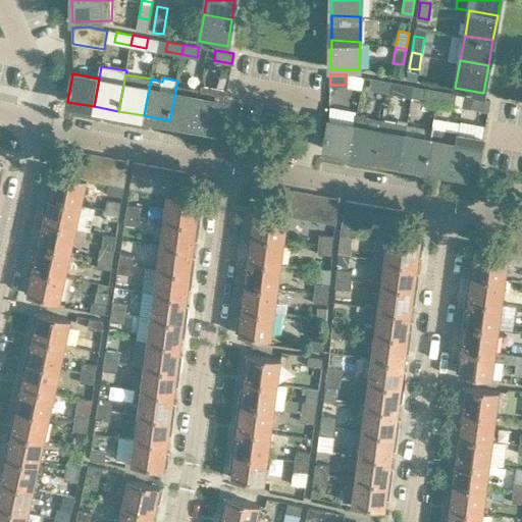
[(371,89),(387,92),(389,82),(373,80),(371,89)]
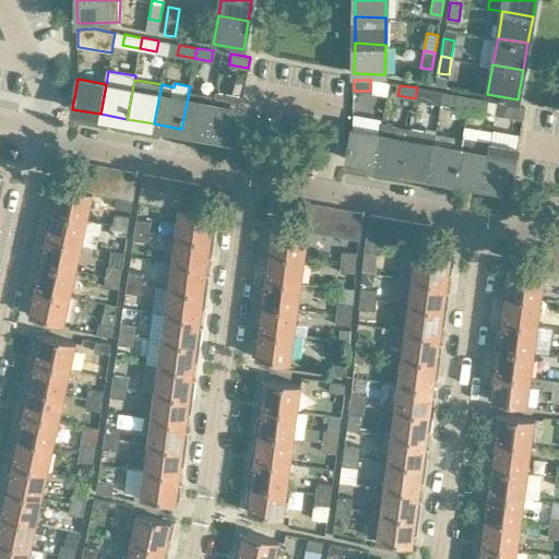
[(443,93),(435,91),(417,87),(415,98),(442,104),(443,93)]
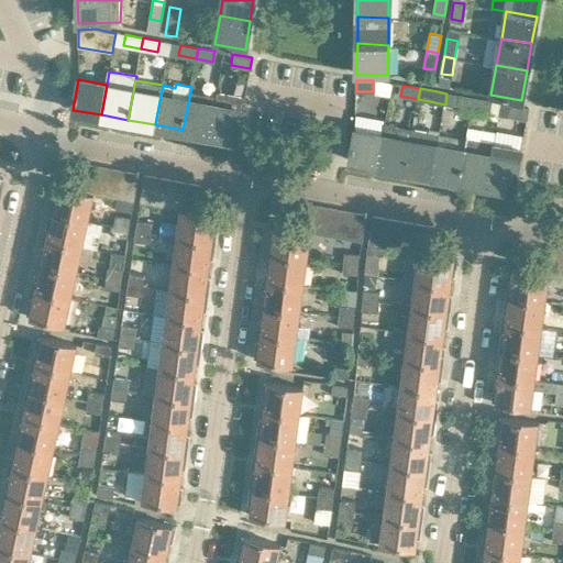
[(190,90),(183,130),(210,134),(217,95),(190,90)]
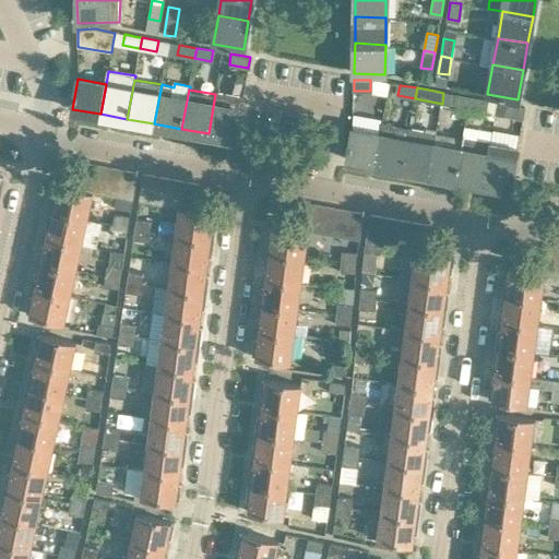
[(244,96),(216,91),(215,94),(209,133),(236,139),(244,96)]
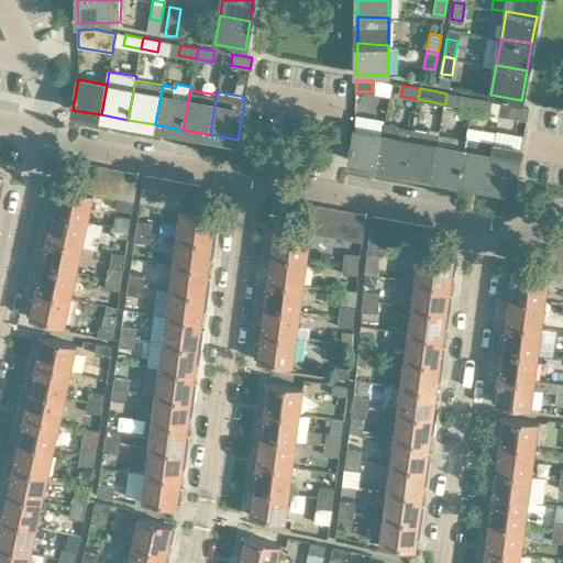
[(454,106),(472,109),(474,98),(456,95),(454,106)]
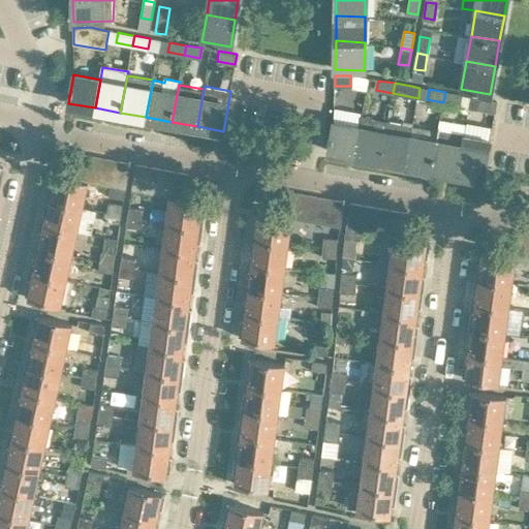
[(460,105),(462,95),(445,92),(443,102),(460,105)]
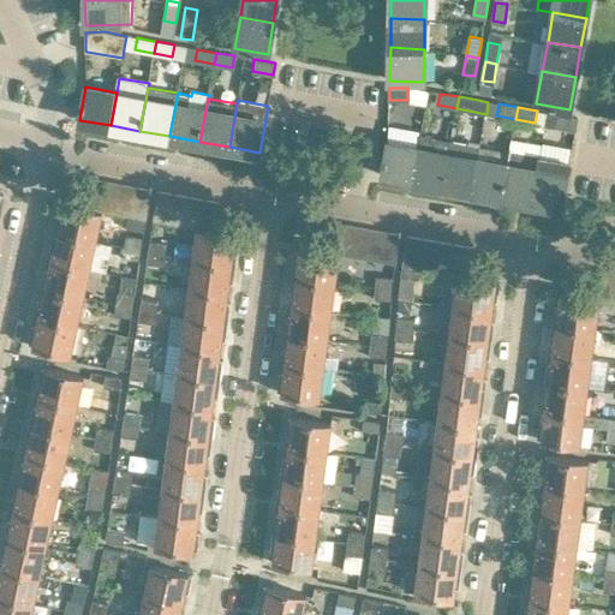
[(535,123),(545,125),(547,113),(537,111),(535,123)]
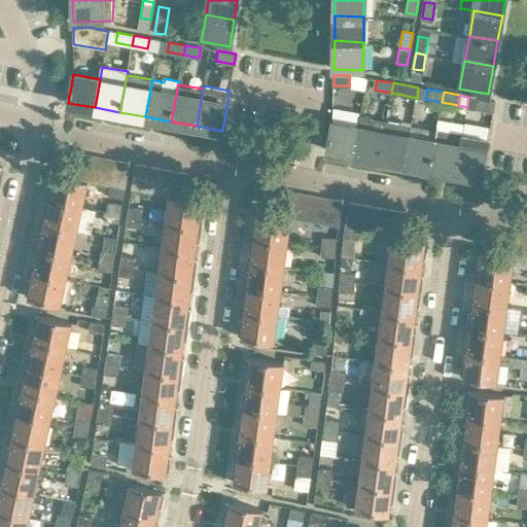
[(475,108),(477,98),(468,97),(467,107),(475,108)]
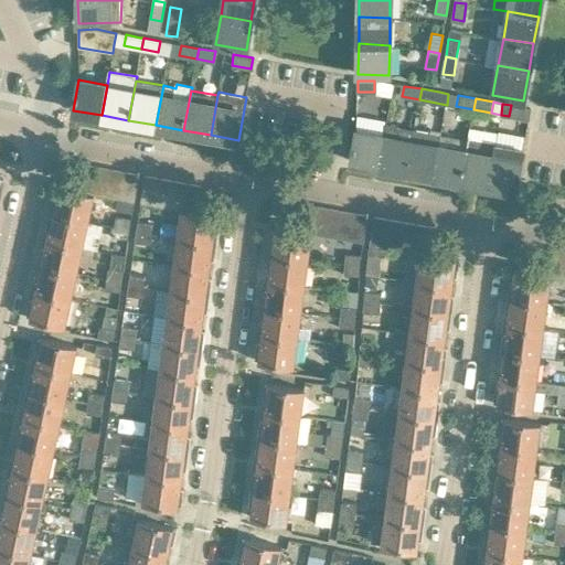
[(509,116),(529,119),(531,108),(511,105),(509,116)]
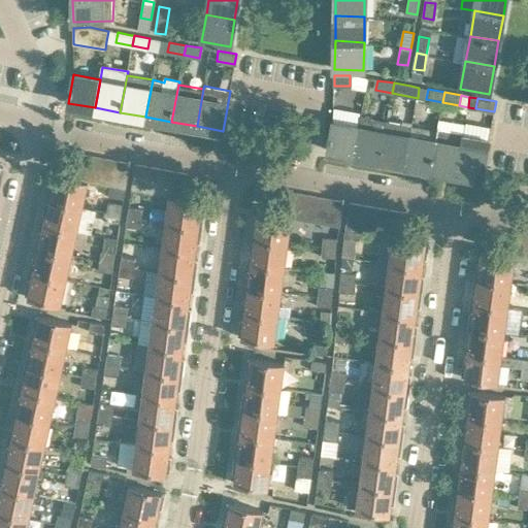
[(329,138),(327,151),(355,155),(360,127),(359,126),(361,112),(333,107),(332,122),(329,138)]
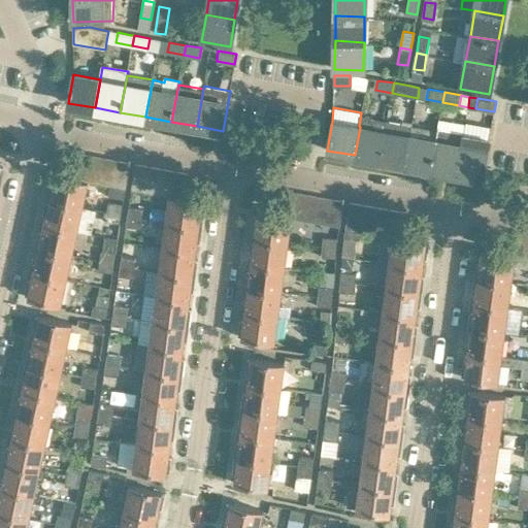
[(360,127),(355,155),(381,160),(386,131),(372,129),(374,119),(361,117),(360,127)]
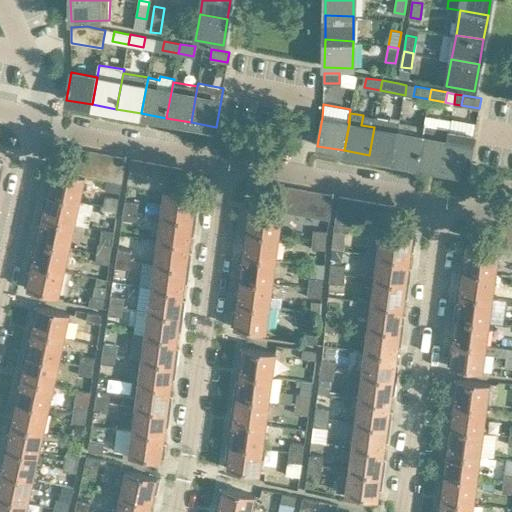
[(393,159),(398,131),(400,122),(376,117),(374,127),(369,155),(393,159)]
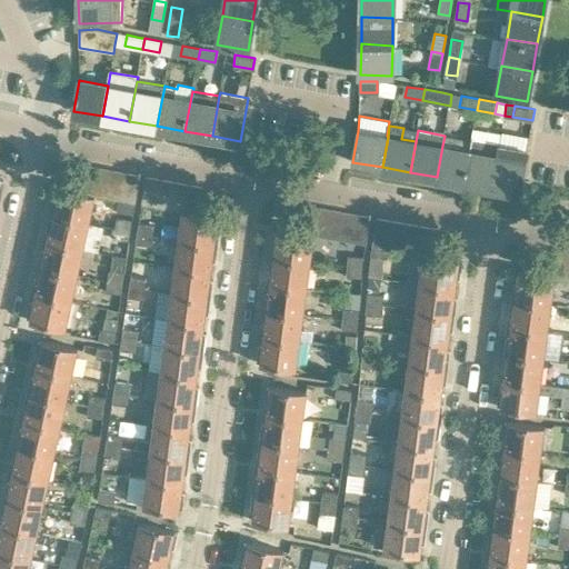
[(497,156),(491,187),(519,192),(527,150),(529,137),(501,131),(501,133),(499,145),(497,156)]
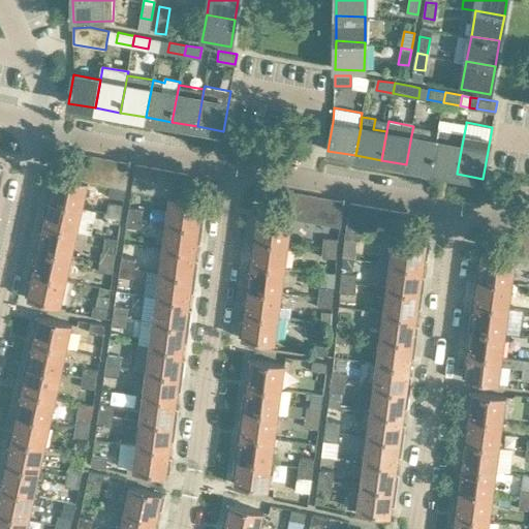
[(457,174),(462,145),(464,134),(438,130),(436,141),(431,169),(457,174)]
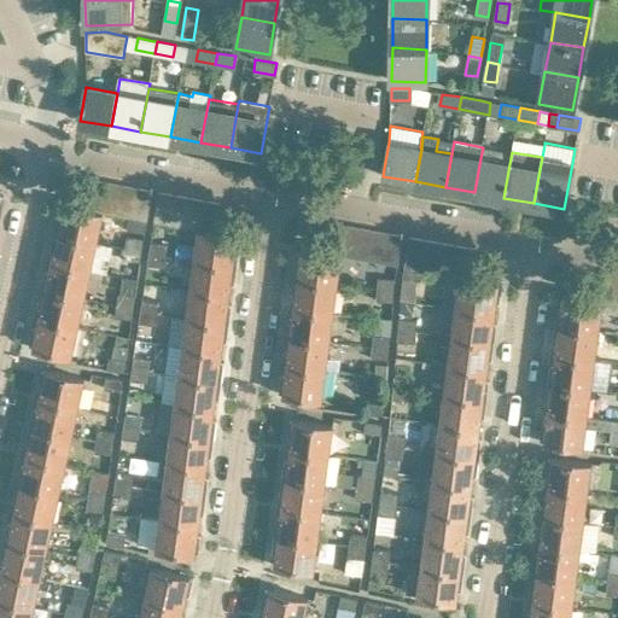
[(474,192),(503,198),(509,164),(481,158),(474,192)]
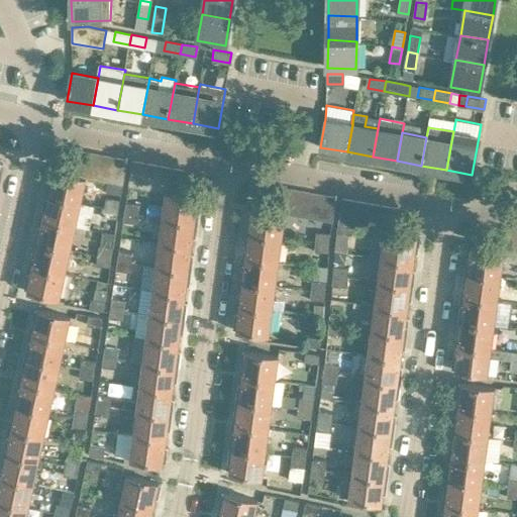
[(83,177),(88,151),(75,149),(71,174),(83,177)]
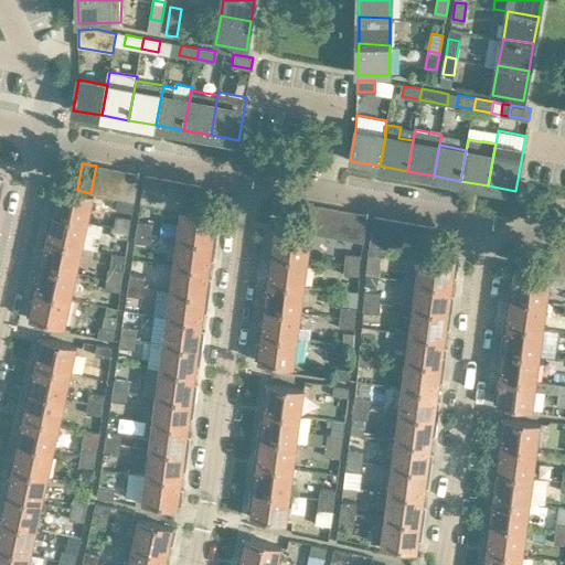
[(105,195),(110,169),(96,166),(91,193),(94,193),(105,195)]
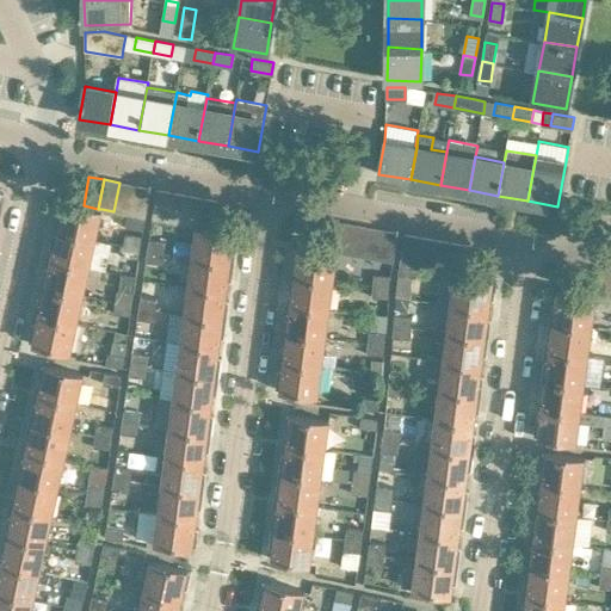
[(135,185),(119,183),(113,211),(127,214),(129,215),(135,185)]
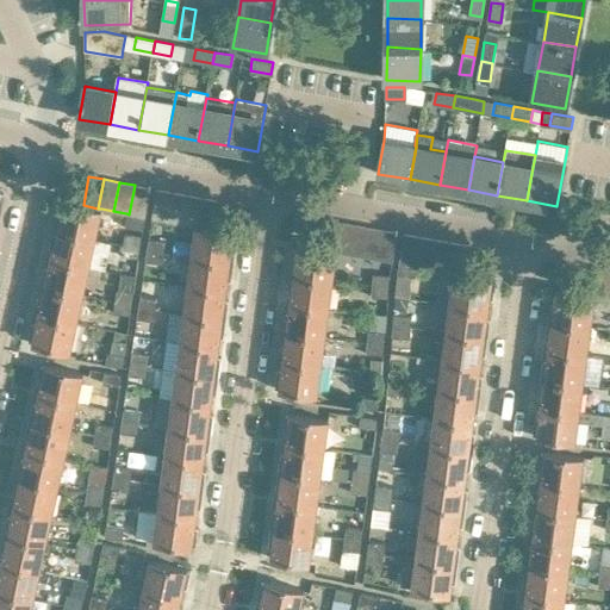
[(145,217),(150,187),(135,185),(129,215),(145,217)]
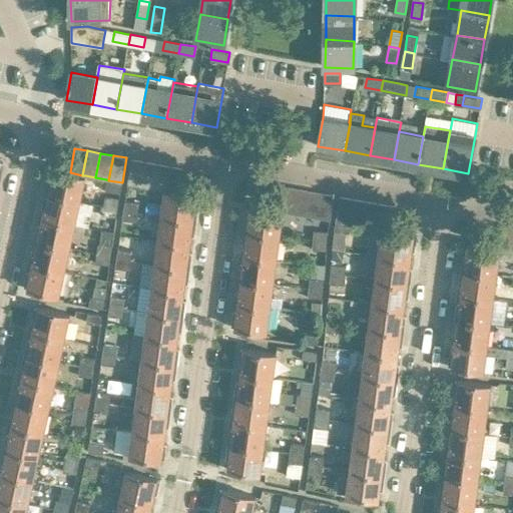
[(132,159),(127,183),(140,186),(144,161),(132,159)]
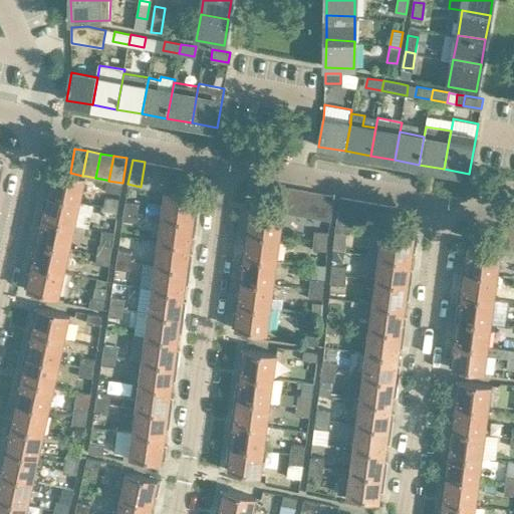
[(154,189),(158,164),(145,162),(141,187),(154,189)]
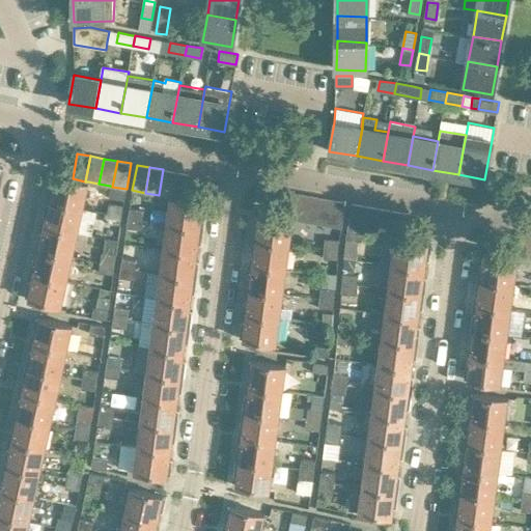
[(176,172),(163,169),(159,195),(170,197),(172,197),(176,172)]
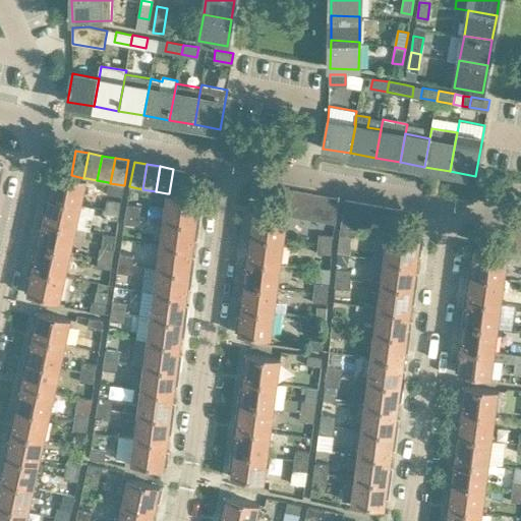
[(169,193),(182,196),(186,171),(173,169),(169,193)]
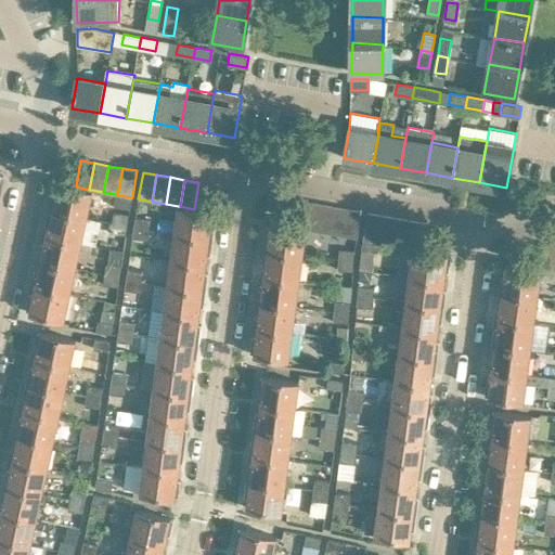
[(92,190),(89,190),(76,186),(57,183),(55,192),(52,192),(49,207),(87,215),(92,190)]
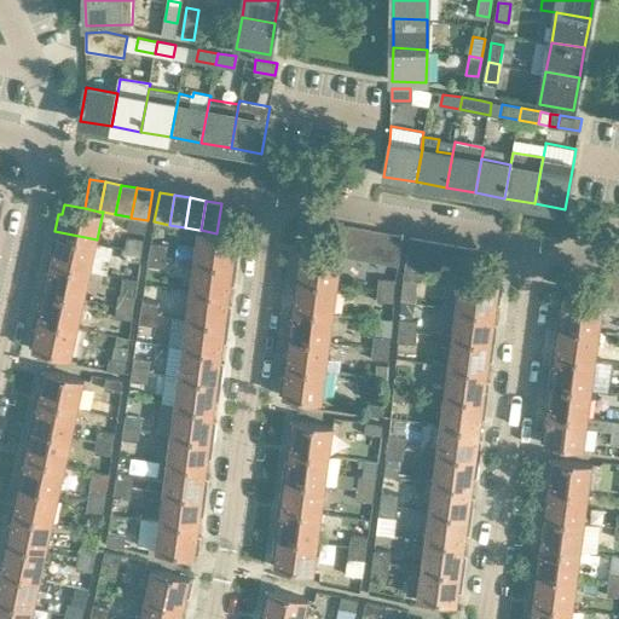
[(148,220),(131,218),(128,217),(126,230),(145,233),(148,220)]
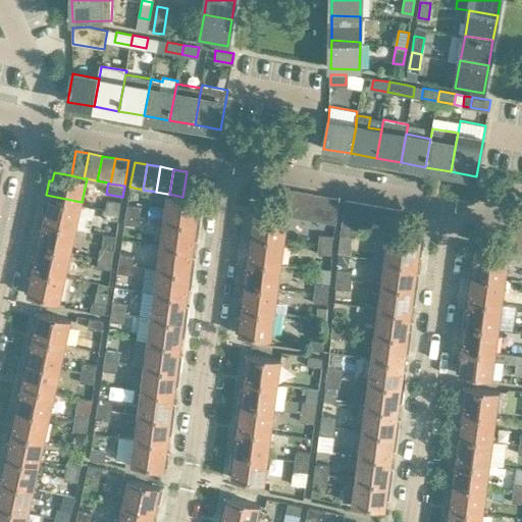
[(286,214),(289,214),(298,216),(303,192),(291,190),(286,214)]
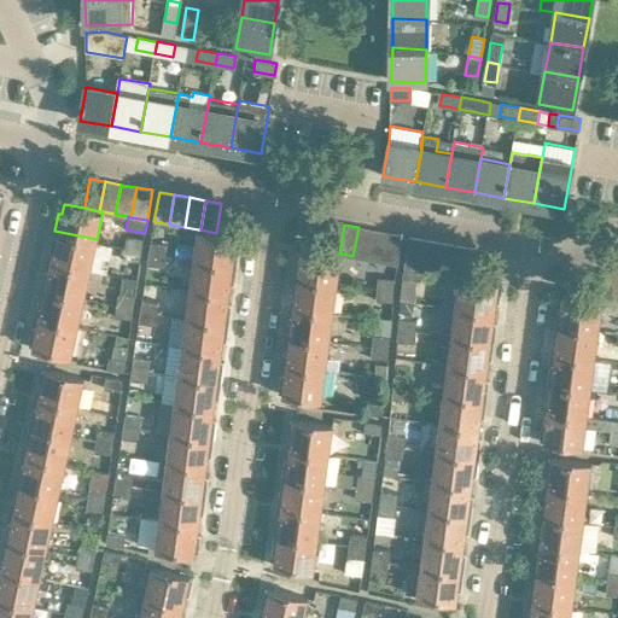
[(359,227),(353,256),(367,258),(373,229),(359,227)]
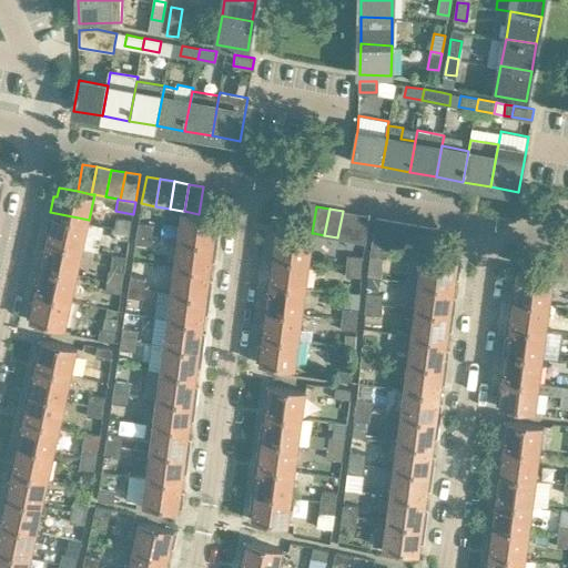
[(199,214),(184,211),(182,211),(179,237),(217,242),(220,226),(216,226),(217,216),(199,214)]
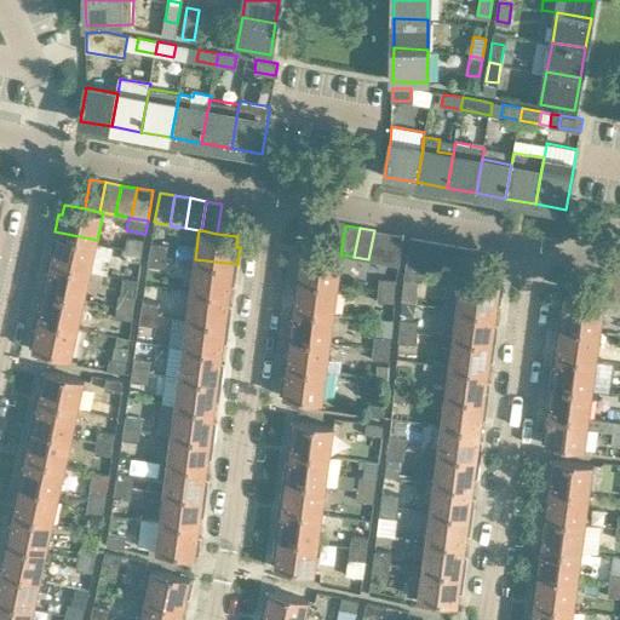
[(374,230),(368,259),(384,263),(389,234),(374,230)]
